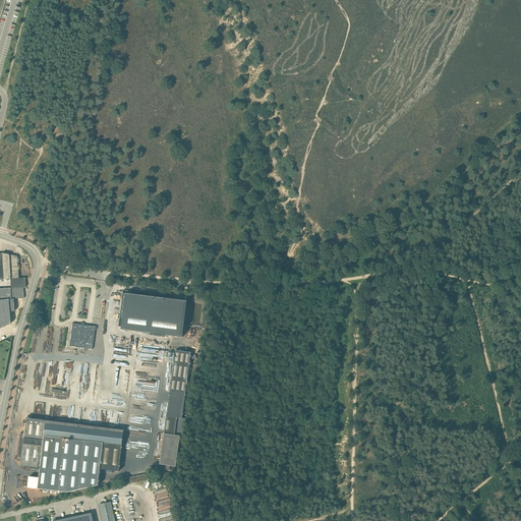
[(0,252),(0,263),(9,263),(9,254),(2,253),(0,252)]
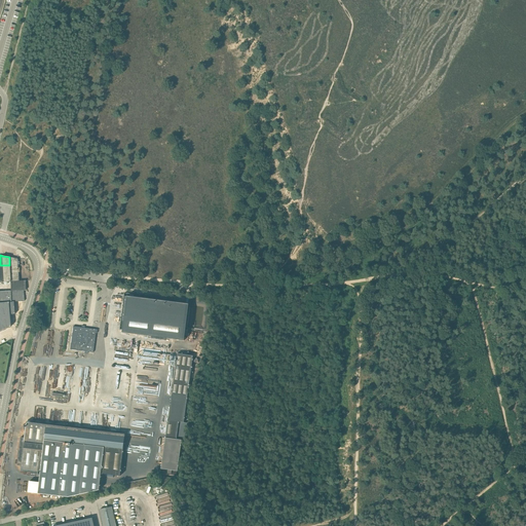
[(13,258),(9,257),(9,265),(10,282),(19,282),(19,280),(17,259),(13,258)]
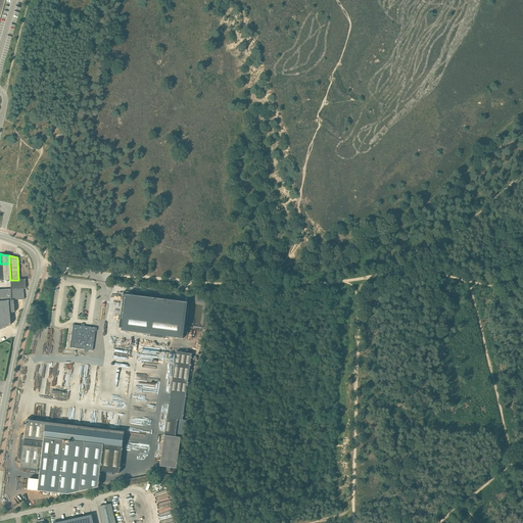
[(0,264),(0,280),(10,280),(9,264),(0,264)]
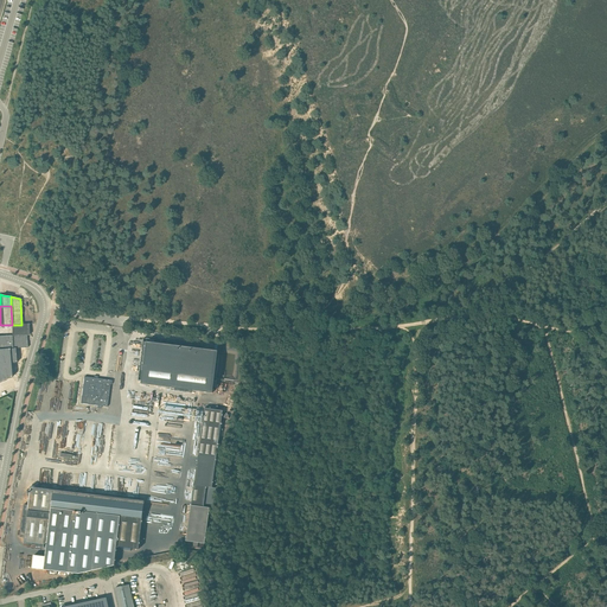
[(21,325),(12,325),(12,336),(13,336),(30,334),(30,333),(29,325),(29,324),(21,324),(21,325)]
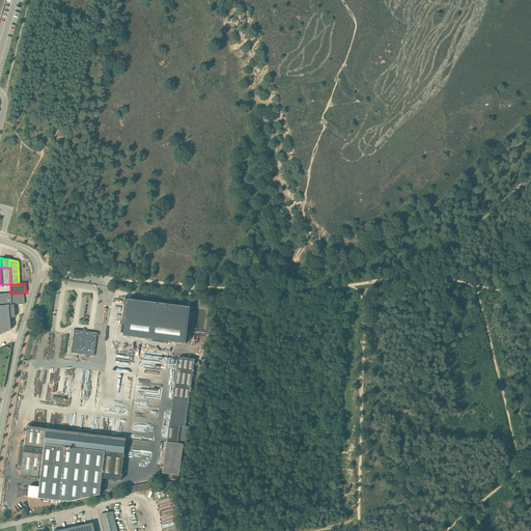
[(10,294),(0,295),(1,305),(11,304),(11,294),(10,294)]
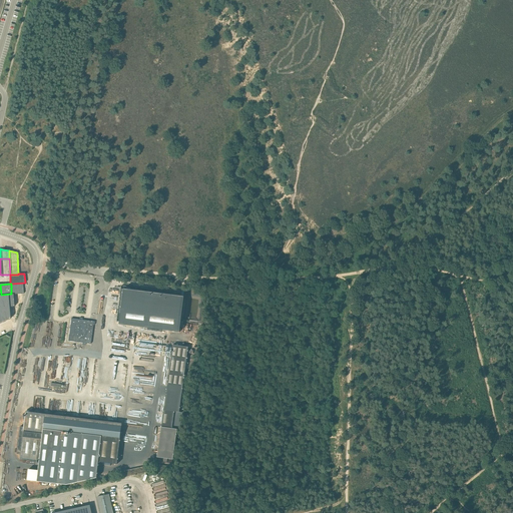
[(22,294),(21,284),(11,284),(11,294),(12,294),(22,294)]
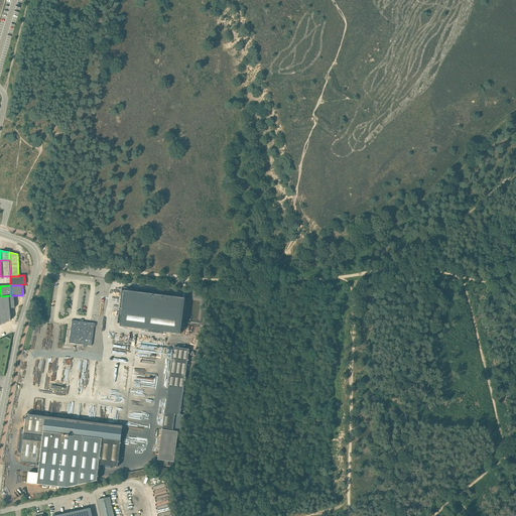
[(149,291),(149,293),(122,290),(119,314),(121,315),(120,327),(180,335),(185,298),(171,296),(171,294),(149,291)]
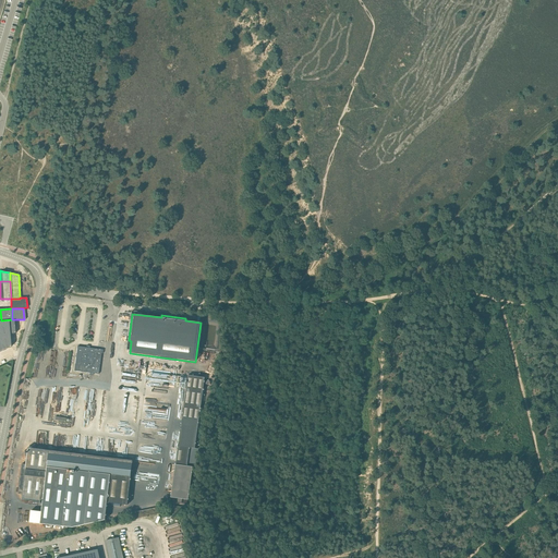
[(0,334),(9,334),(14,332),(13,319),(12,319),(0,320),(0,334)]
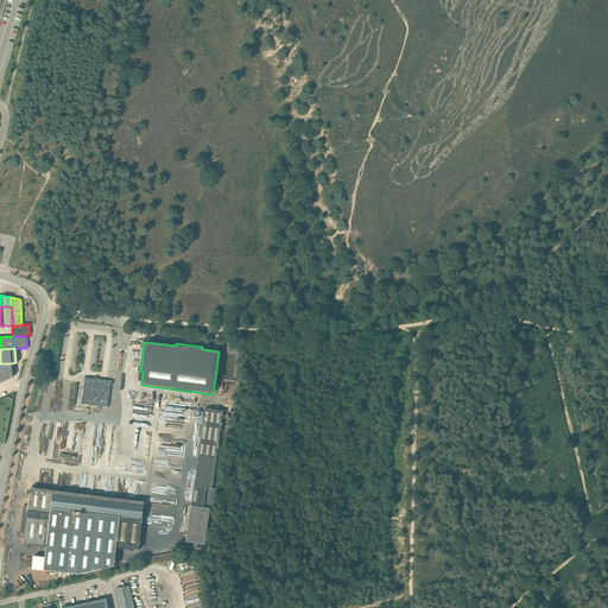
[(0,363),(0,382),(11,378),(10,363),(0,363)]
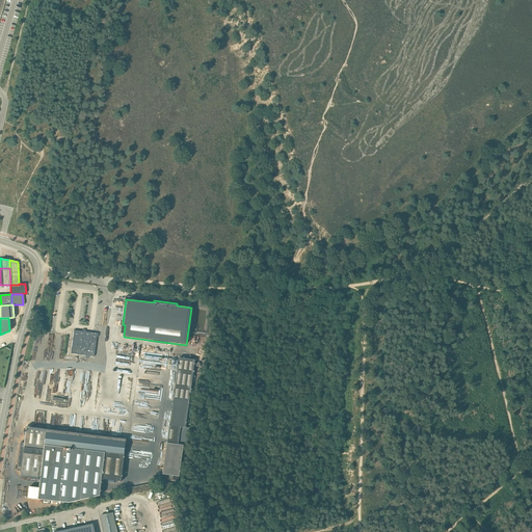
[(71,353),(94,356),(98,334),(74,330),(71,353)]
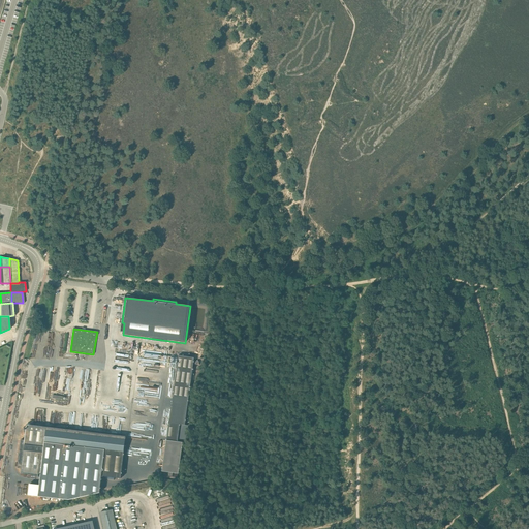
[(185,425),(194,358),(178,355),(178,362),(177,362),(177,365),(174,365),(173,371),(176,371),(175,380),(172,379),(170,386),(174,386),(173,392),(174,392),(166,440),(164,454),(162,472),(161,476),(178,478),(178,474),(179,474),(183,443),(183,441),(185,441),(186,429),(185,429),(185,425)]
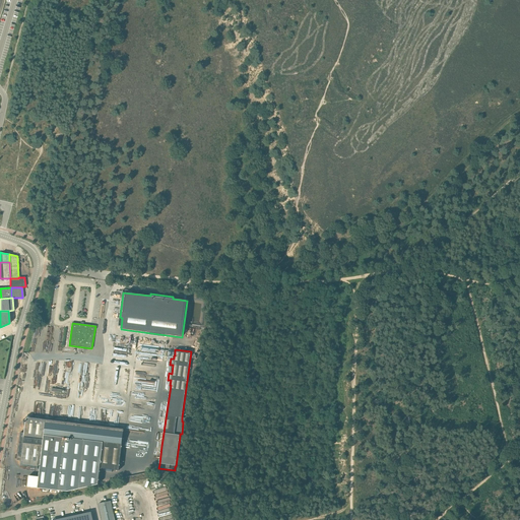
[(119,470),(124,429),(25,417),(25,418),(26,418),(24,433),(20,433),(17,460),(21,461),(21,465),(40,467),(39,477),(28,475),(27,488),(38,489),(38,488),(67,492),(99,484),(100,468),(119,470)]
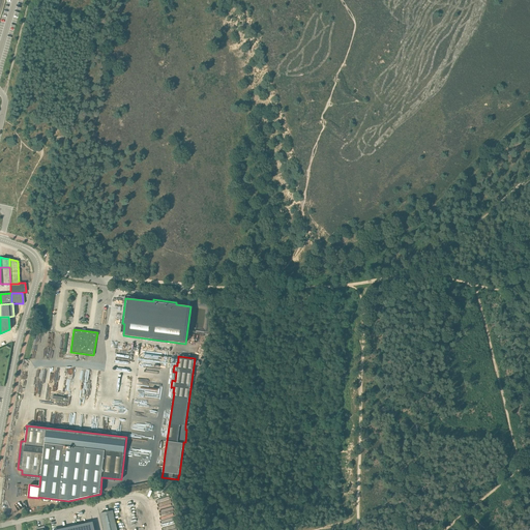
[(113,510),(99,513),(104,529),(117,529),(113,510)]
